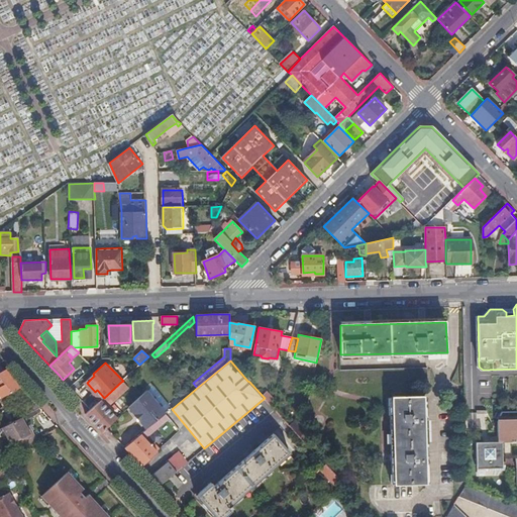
[(0,397),(1,399),(21,388),(11,377),(5,371),(3,372),(0,373),(0,381),(3,386),(1,387),(0,387),(0,397)]
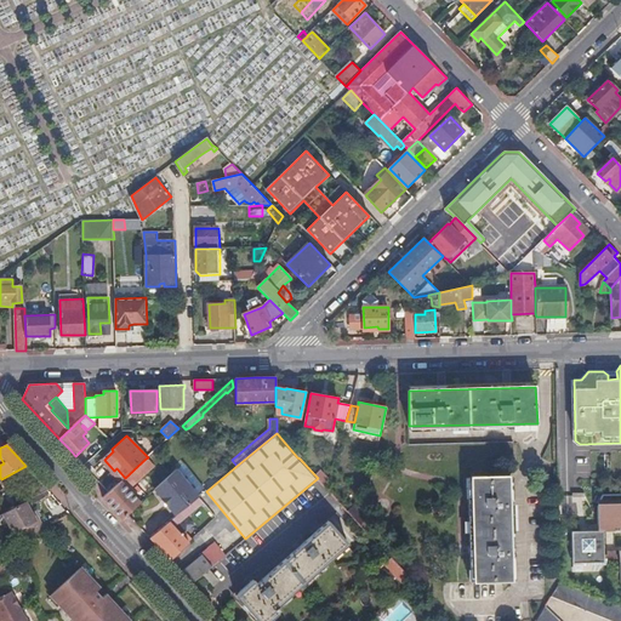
[(125,478),(108,493),(103,497),(114,510),(123,519),(141,502),(129,489),(132,484),(130,482),(149,463),(146,459),(125,478)]
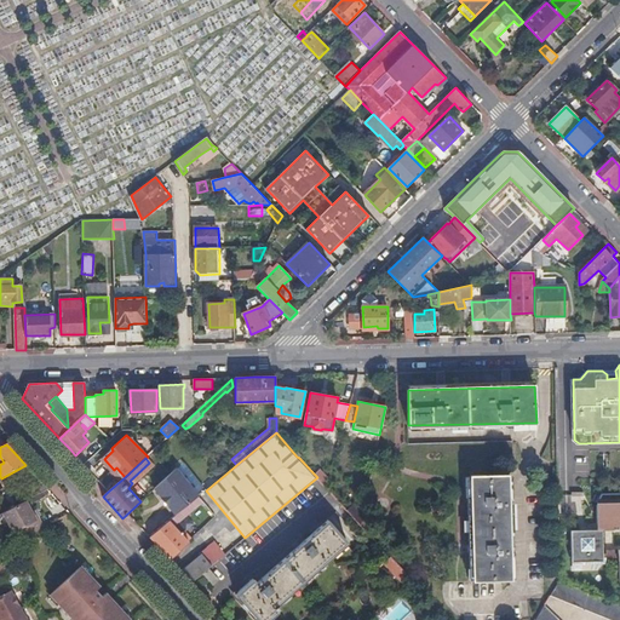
[(214,471),(220,478),(228,472),(220,465),(214,471)]
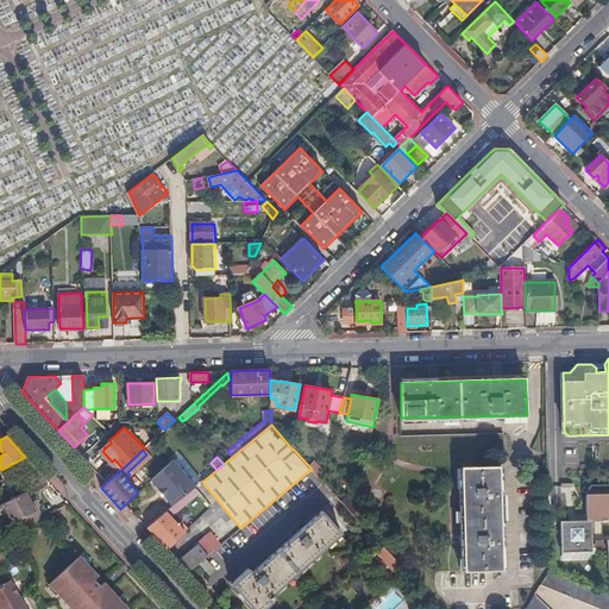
[(151,481),(174,506),(195,488),(196,487),(174,460),(168,465),(151,481)]
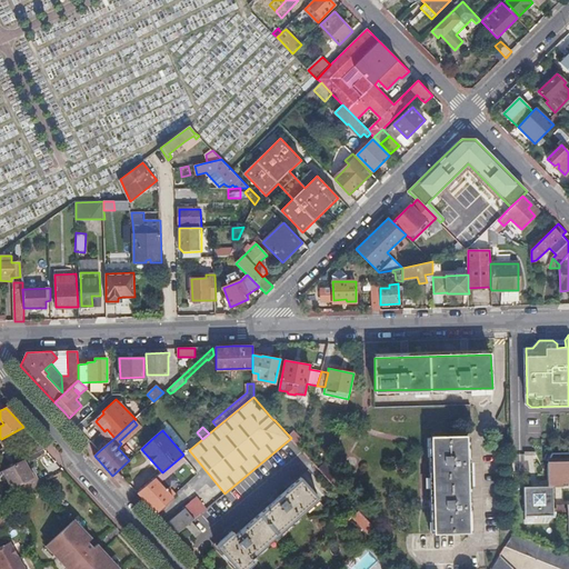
[(288,435),(291,438),(299,447),(301,439),(293,430),(288,435)]
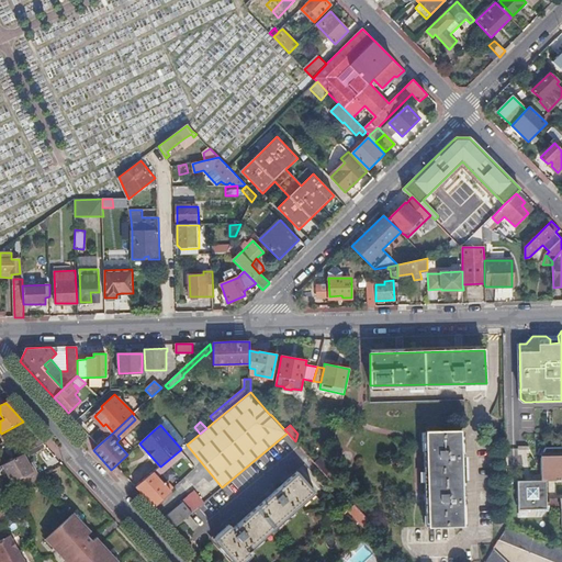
[(430,527),(463,526),(460,429),(427,430),(430,527)]
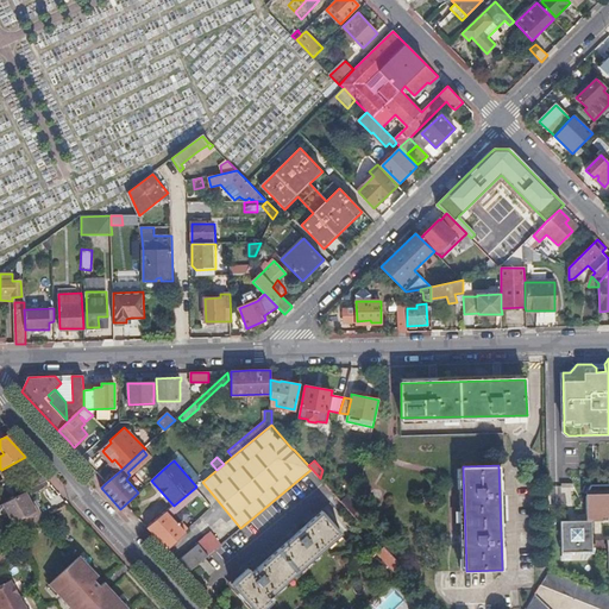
[(27,491),(46,481),(41,473),(23,482),(27,491)]
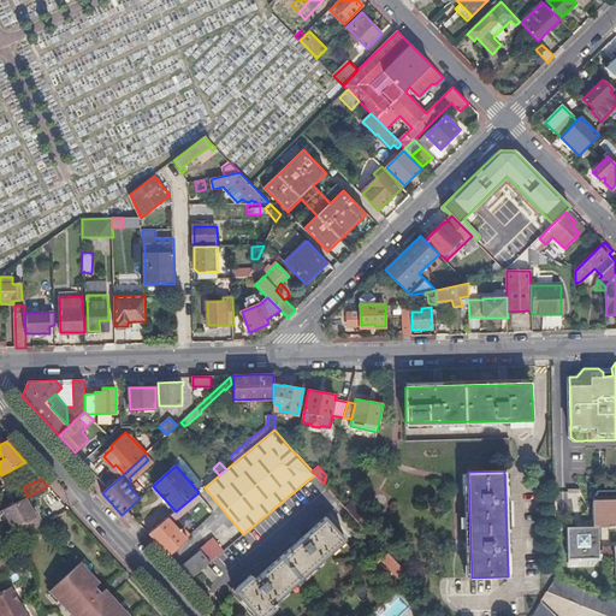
[(610,522),(615,522),(615,490),(599,490),(594,503),(594,527),(580,527),(568,527),(568,558),(581,558),(581,561),(603,561),(603,558),(603,555),(600,555),(599,527),(610,526),(610,522)]
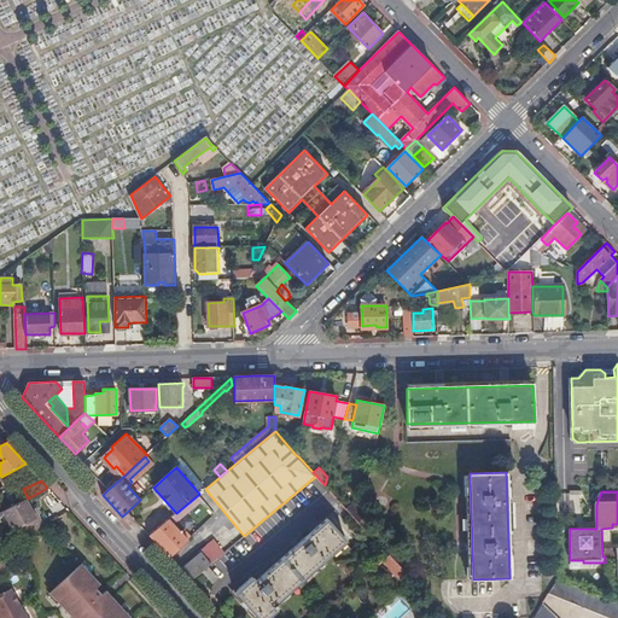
[(176,513),(150,536),(169,557),(191,536),(188,532),(185,536),(175,524),(203,500),(198,495),(176,513)]
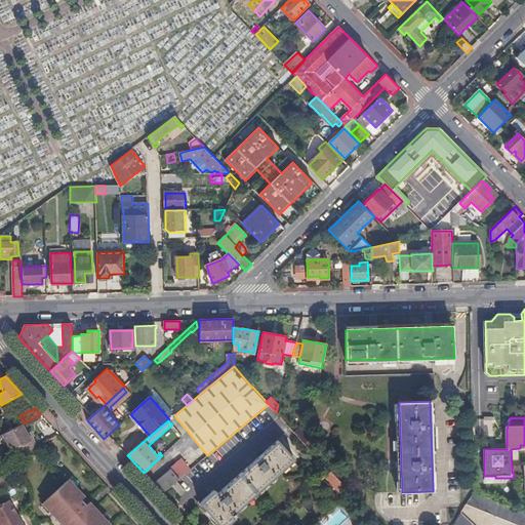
[(18,457),(38,447),(34,439),(32,441),(28,434),(23,425),(3,435),(11,451),(14,450),(18,457)]
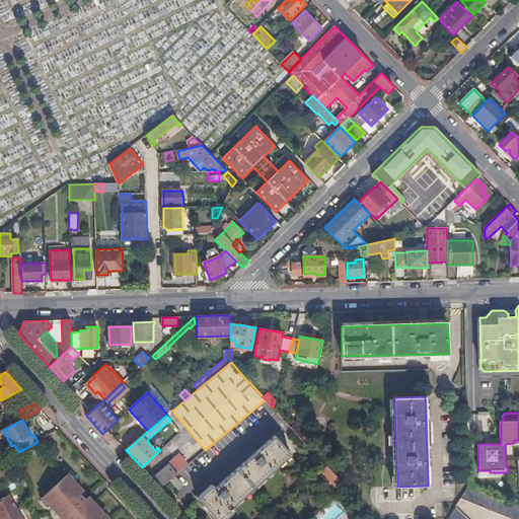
[(297,423),(291,428),(302,440),(304,430),(297,423)]
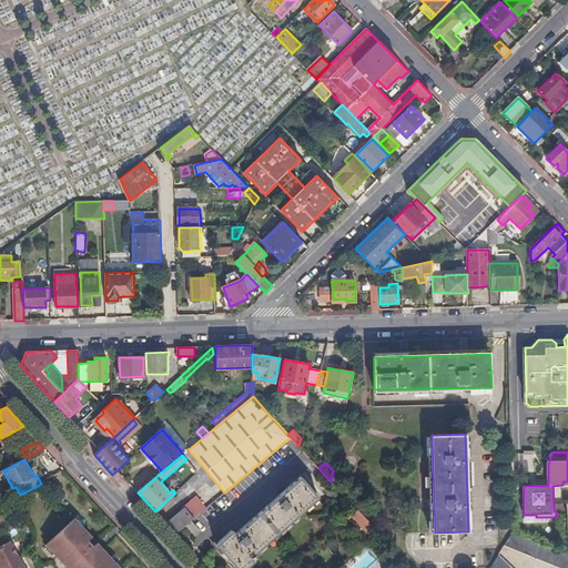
[(184,498),(201,479),(194,473),(176,490),(184,498)]
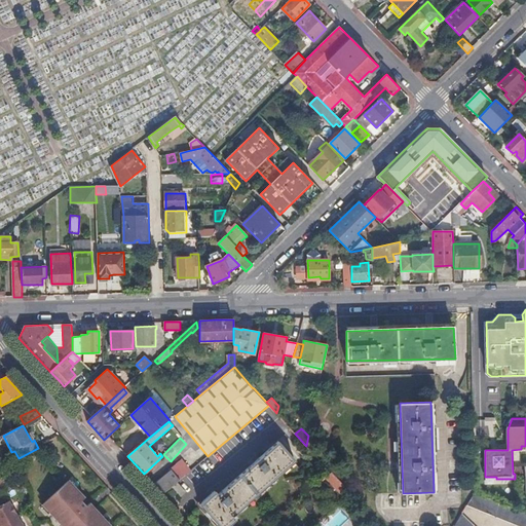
[(219,525),(228,525),(238,517),(235,514),(295,460),(278,441),(218,495),(215,491),(200,504),(219,525)]
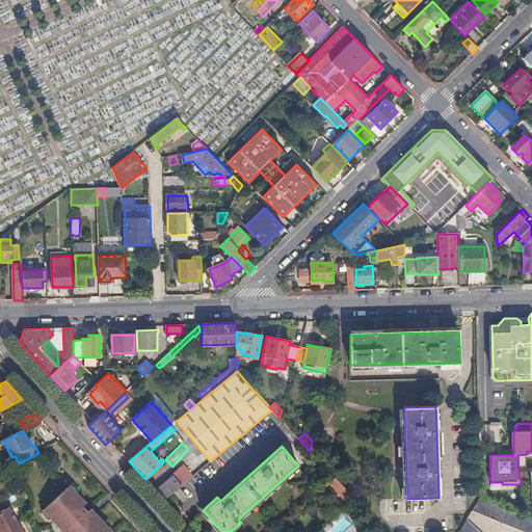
[(173,473),(174,475),(182,484),(188,480),(179,469),(173,473)]
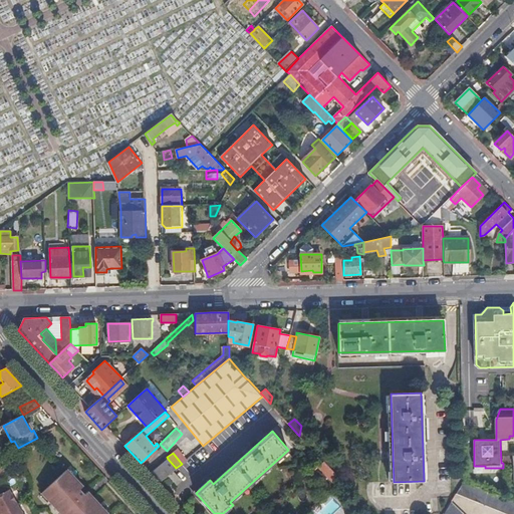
[(0,474),(11,468),(5,457),(0,459),(0,474)]
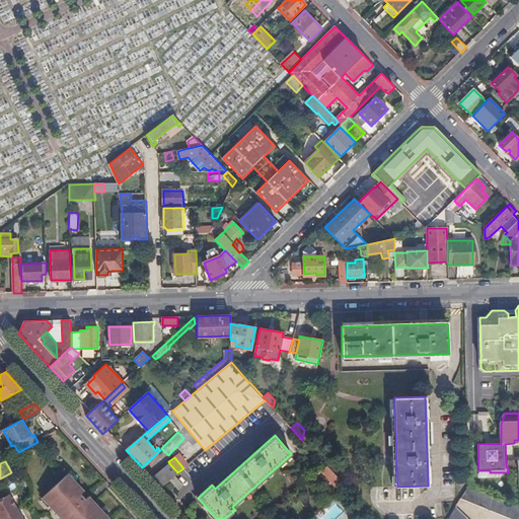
[(169,463),(152,478),(160,487),(168,480),(175,474),(177,472),(169,463)]
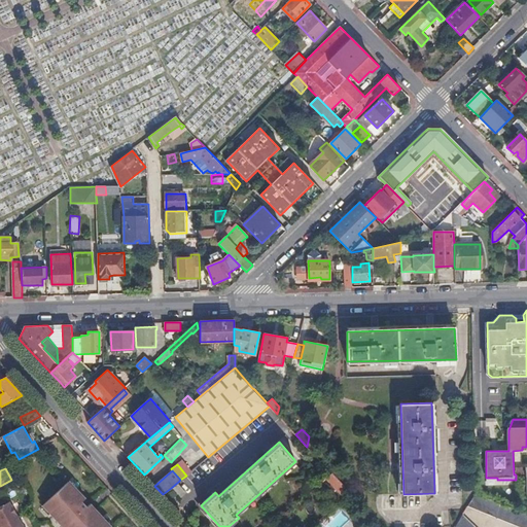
[(341,483),(332,473),(326,479),(336,488),(341,483)]
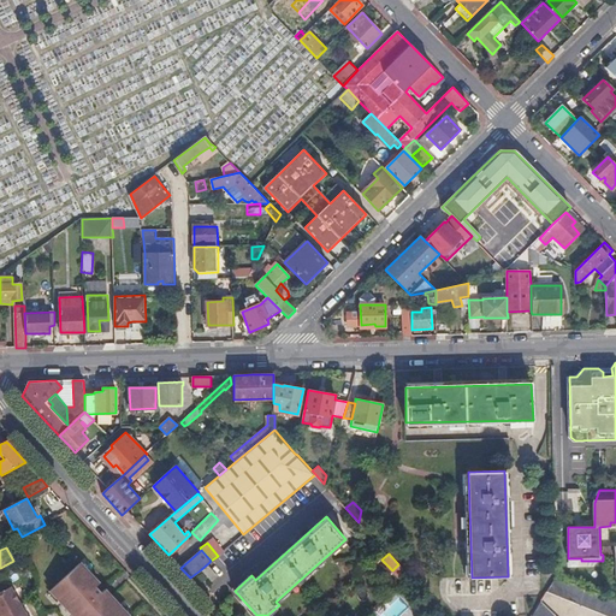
[(107,599),(101,593),(95,586),(98,584),(80,563),(49,591),(72,615),(128,615),(110,597),(107,599)]
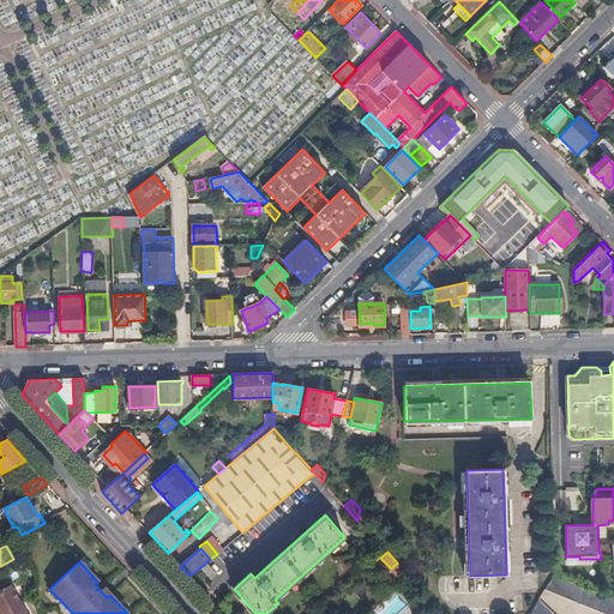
[(208,561),(199,569),(210,579),(217,573),(208,561)]
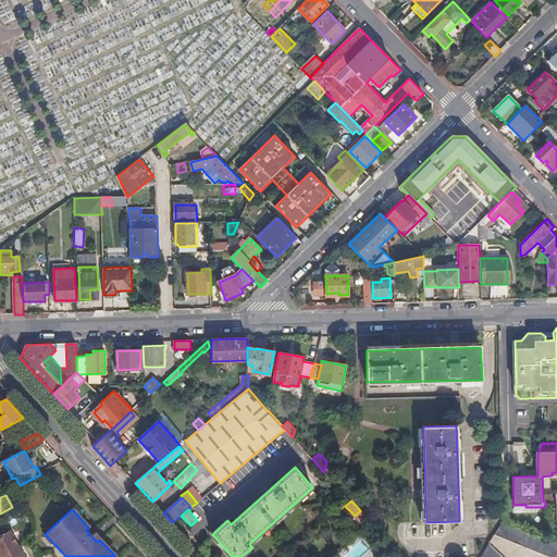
[(556,556),(556,544),(517,528),(503,522),(495,535),(548,556),(556,556)]
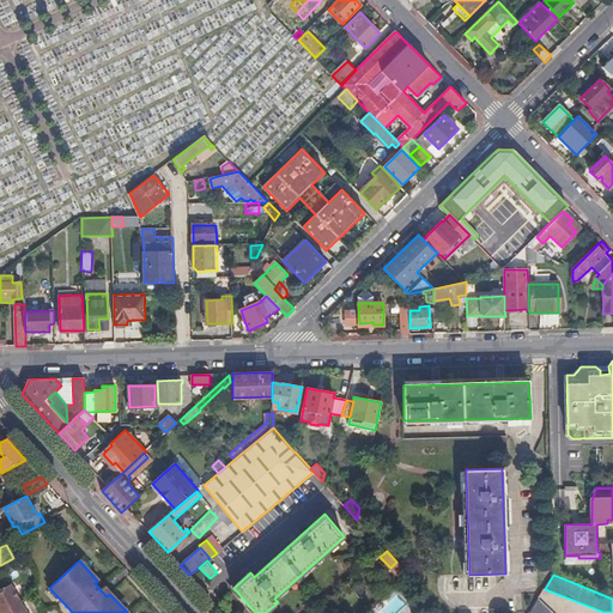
[(0,612),(25,612),(11,587),(0,592),(0,612)]
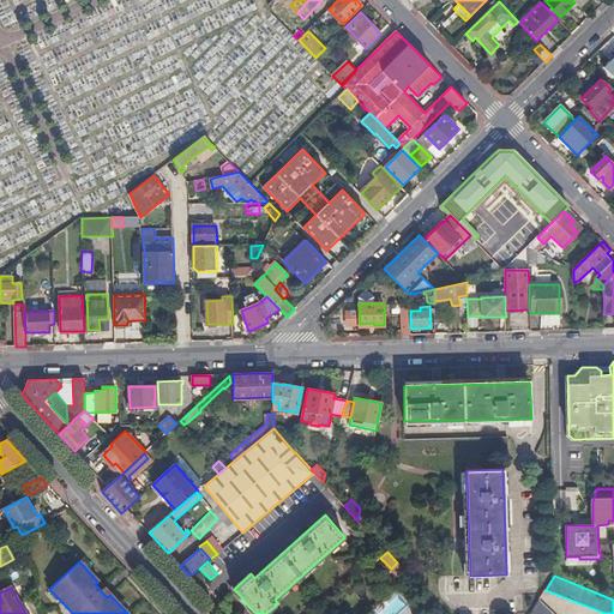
[(554,613),(540,600),(530,613),(554,613)]
